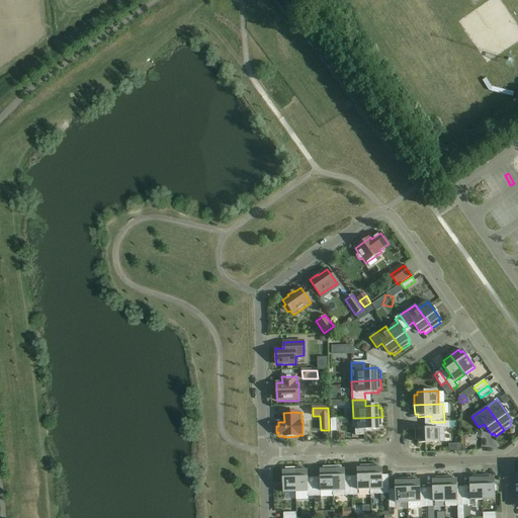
[(382,417),(358,418),(358,425),(354,425),(354,431),(379,430),(379,427),(382,427),(382,417)]
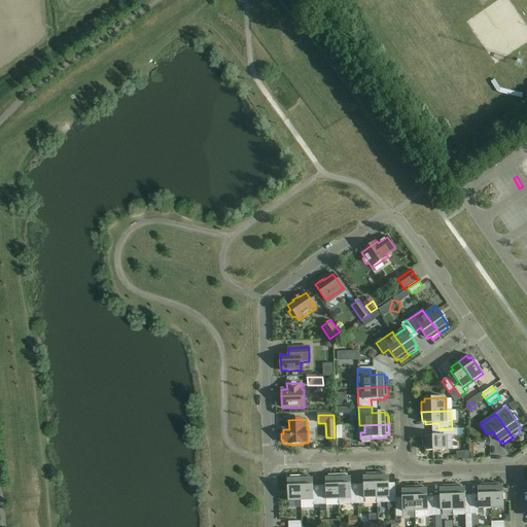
[(458,435),(458,429),(452,429),(438,430),(438,435),(422,436),(422,448),(425,448),(425,452),(453,451),(452,435),(458,435)]
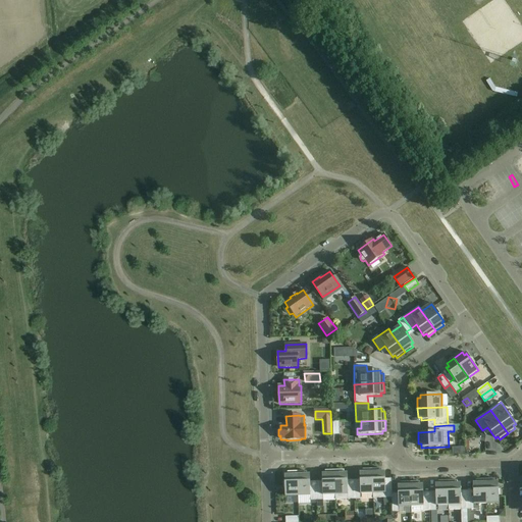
[(361,494),(373,493),(372,469),(363,470),(363,473),(361,473),(360,473),(360,486),(354,486),(355,500),(361,500),(361,494)]
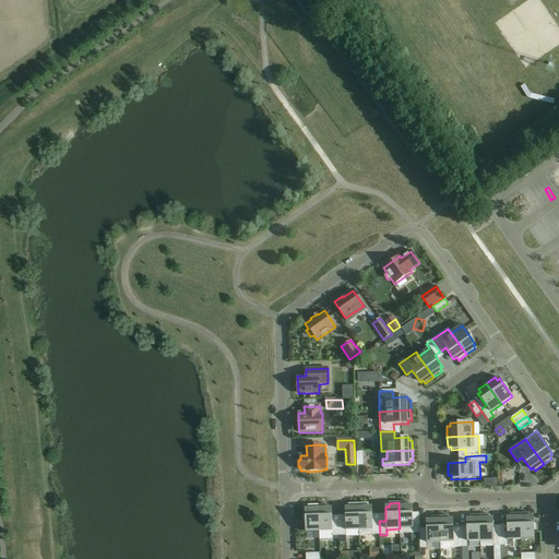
[(419,534),(420,535),(419,520),(413,520),(413,506),(412,506),(408,506),(408,502),(399,502),(400,528),(400,534),(419,534)]
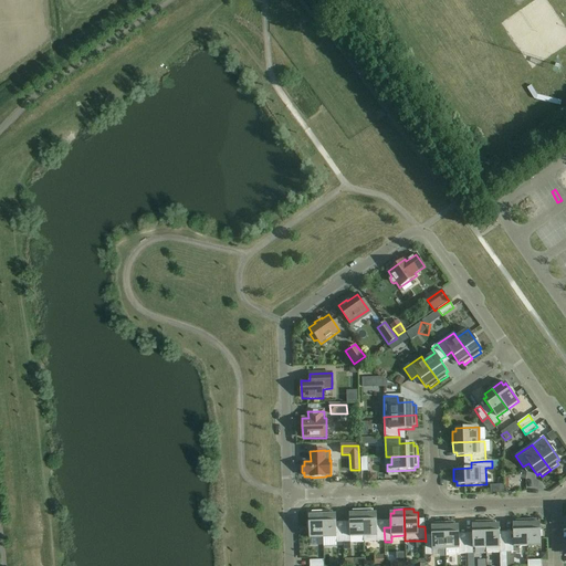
[(385,542),(384,527),(377,527),(377,513),(376,513),(376,514),(374,514),(374,510),(363,511),(364,537),(364,542),(385,542)]
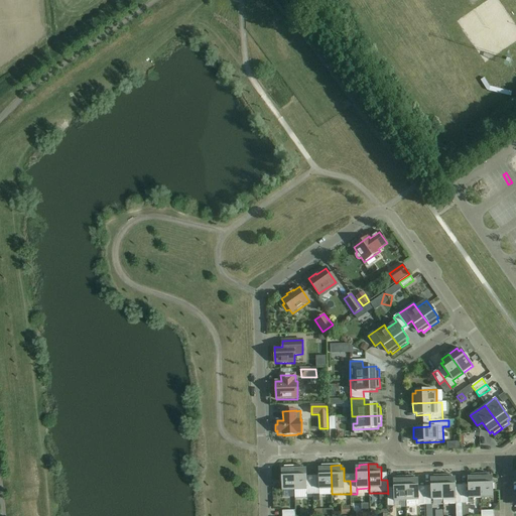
[(319,490),(332,490),(331,466),(321,466),(321,469),(319,469),(318,469),(318,482),(312,482),(313,495),(319,495),(319,490)]
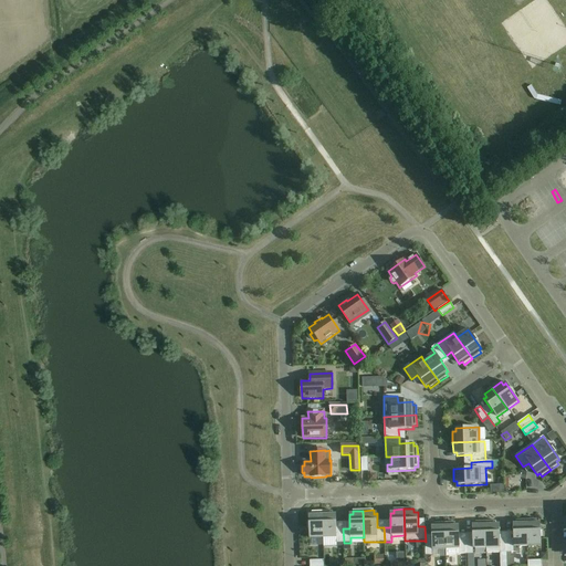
[(310,538),(323,538),(322,512),(312,512),(312,515),(310,516),(310,515),(308,515),(310,538)]
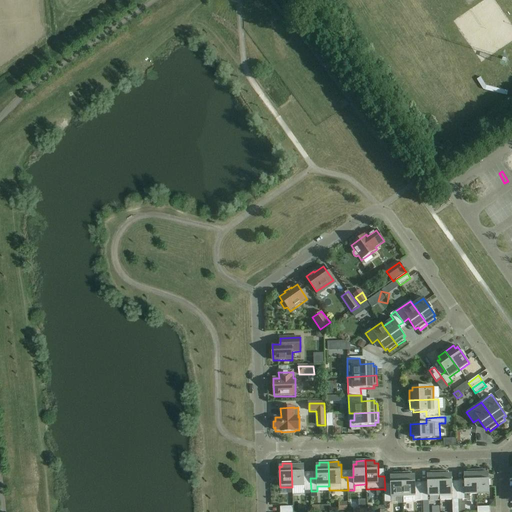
[(311,491),(310,478),(304,479),(304,465),(303,466),(301,466),(301,463),(291,463),(292,487),(304,486),(304,491),(311,491)]
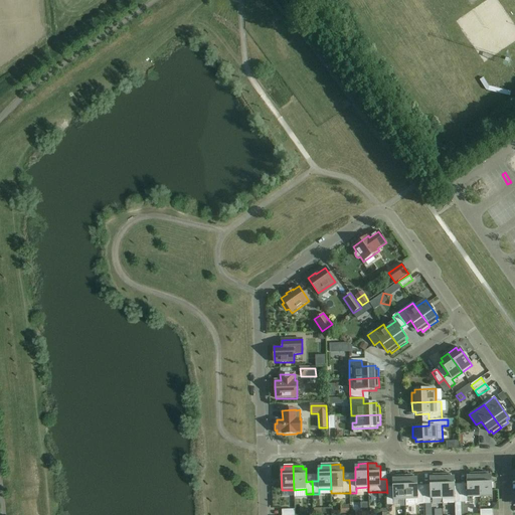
[(479,474),(480,497),(492,497),(492,476),(491,476),(489,477),(488,473),(479,474)]
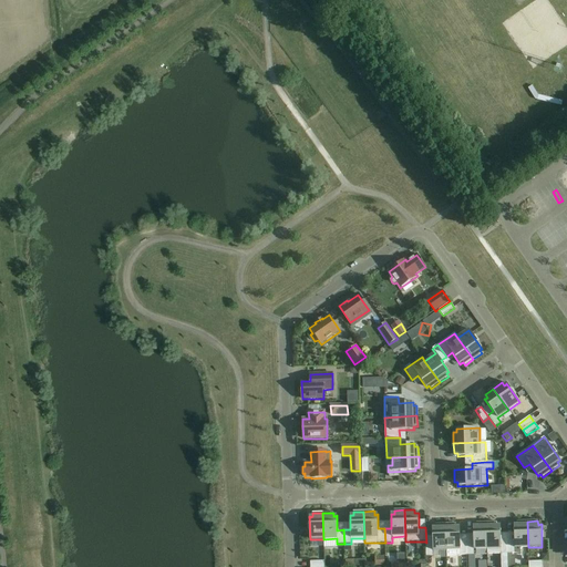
[(496,522),(486,523),(487,549),(487,555),(501,554),(501,566),(507,566),(507,539),(501,540),(501,526),(497,526),(496,522)]
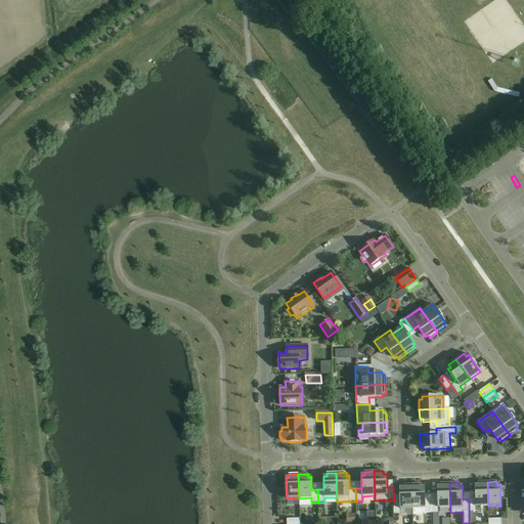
[(476,507),(488,506),(487,482),(478,482),(478,485),(476,485),(475,485),(475,498),(469,498),(470,512),(476,512),(476,507)]
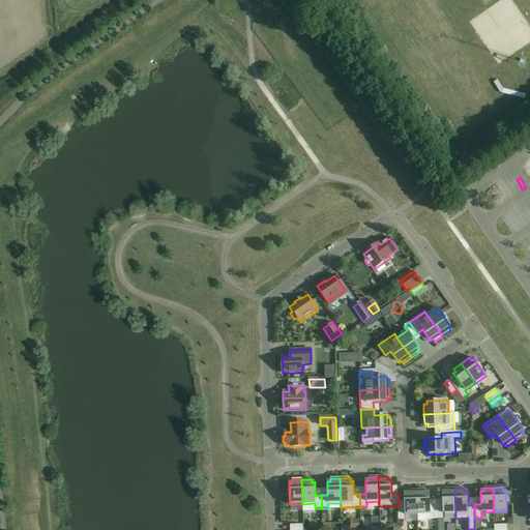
[(443,513),(455,513),(454,489),(445,489),(445,492),(443,492),(442,492),(442,505),(436,506),(437,519),(443,519),(443,513)]
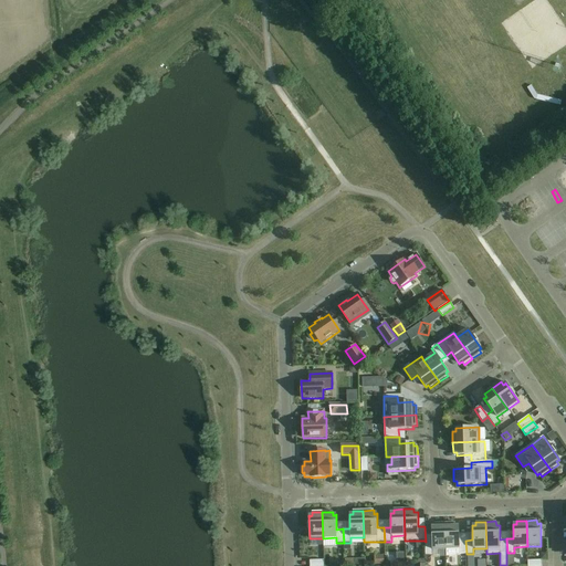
[(432,551),(446,549),(444,523),(435,523),(435,527),(432,527),(431,527),(432,542),(426,542),(425,541),(426,556),(432,556),(432,551)]
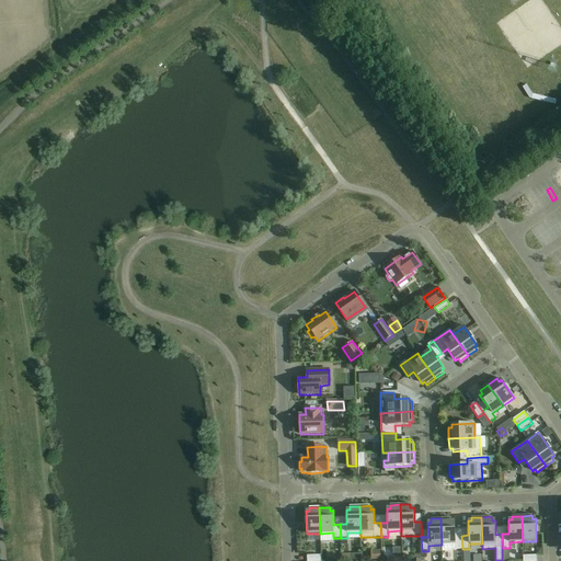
[(462,549),(461,536),(455,536),(455,522),(454,522),(451,522),(451,518),(441,518),(442,545),(455,545),(456,550),(462,549)]
